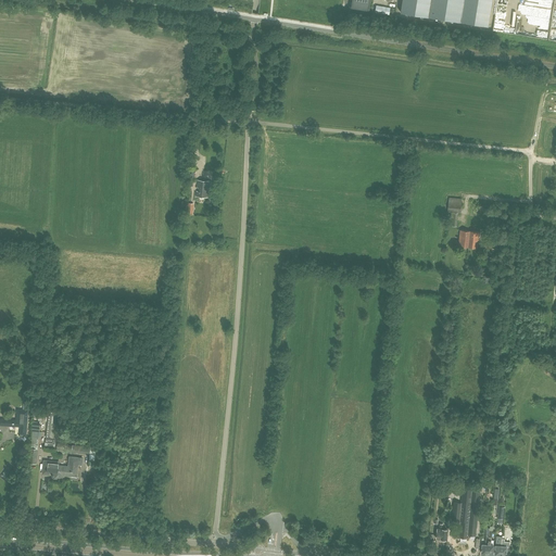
[(352,0),(351,8),(369,10),(370,0),(352,0)]
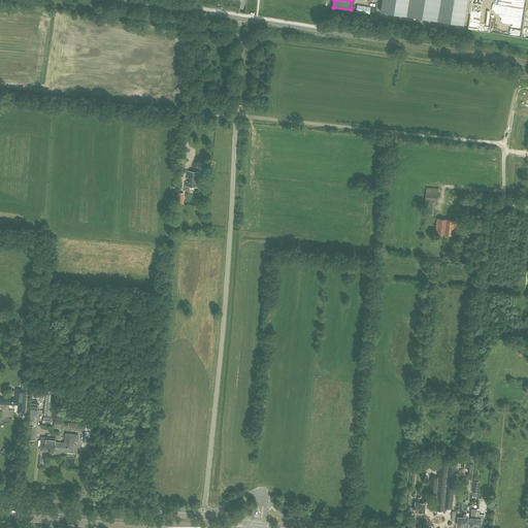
[(382,0),(381,11),(464,24),(467,0),(382,0)]
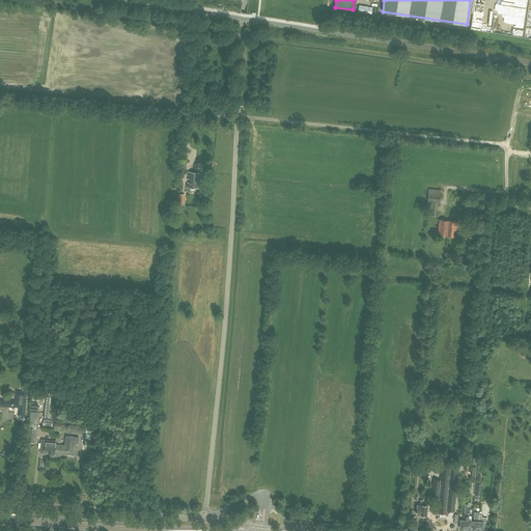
[(359,5),(358,11),(371,14),(373,7),(359,5)]
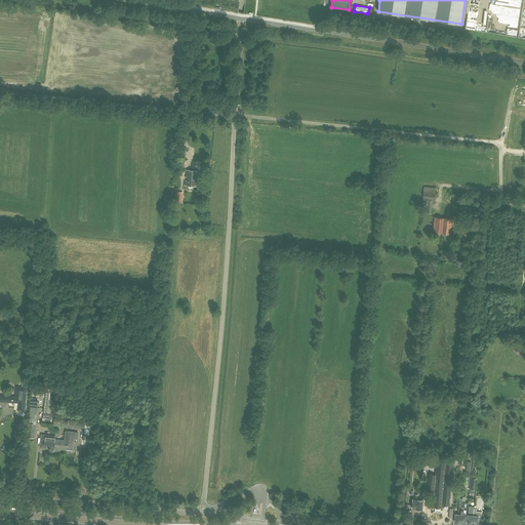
[(188,177),(187,180),(186,180),(186,185),(196,186),(198,171),(187,170),(186,176),(188,177)]
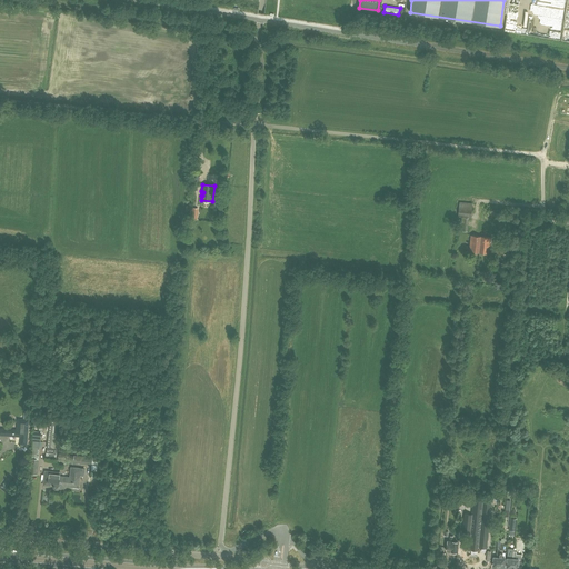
[(459,202),(458,217),(471,218),(472,203),(459,202)]
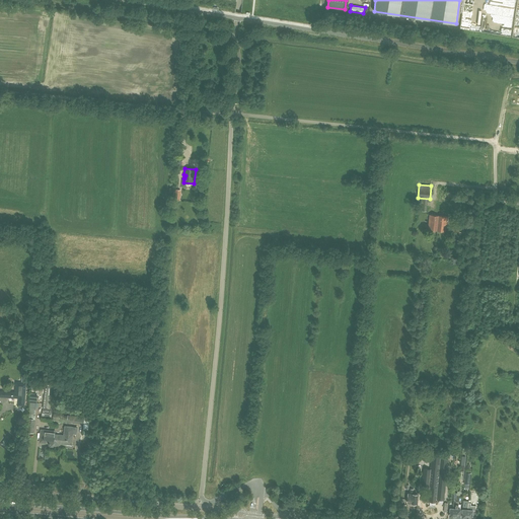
[(439,215),(430,215),(428,229),(437,230),(439,215)]
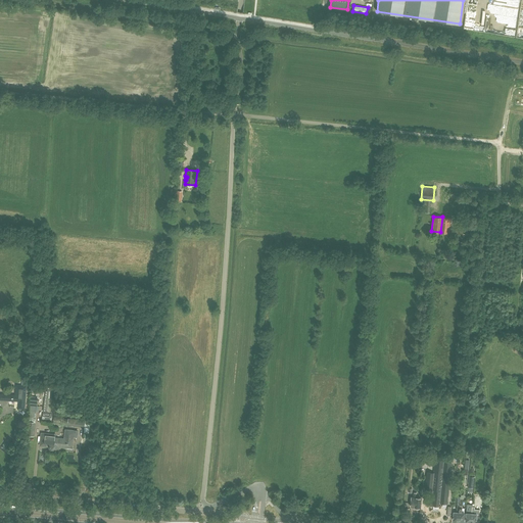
[(442,217),(440,232),(449,233),(452,218),(442,217)]
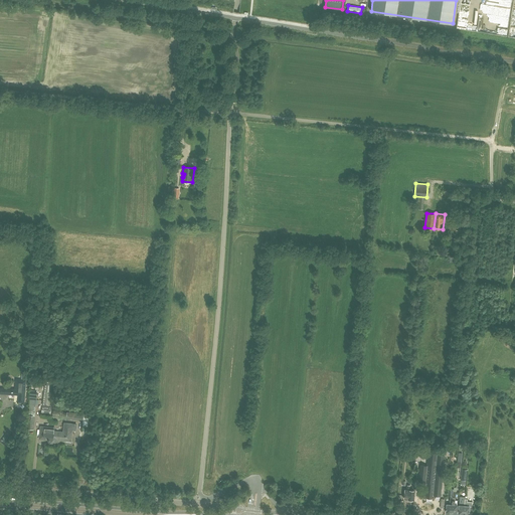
[(0,393),(5,394),(9,394),(19,395),(19,401),(24,402),(26,373),(26,369),(22,369),(22,372),(21,380),(16,379),(15,388),(9,388),(5,388),(0,387),(0,393)]
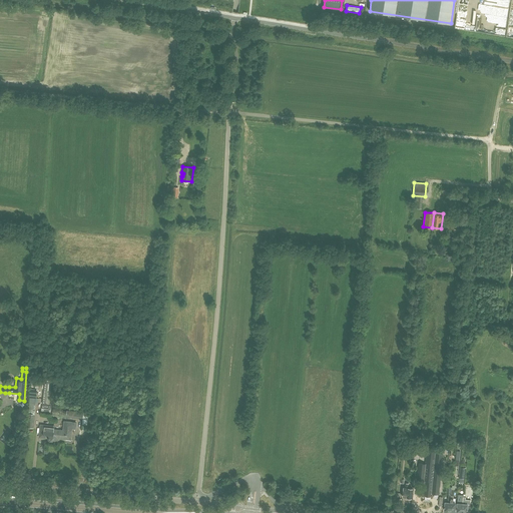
[(51,405),(50,405),(46,404),(48,383),(54,384),(56,384),(56,379),(45,378),(41,412),(50,413),(51,405)]
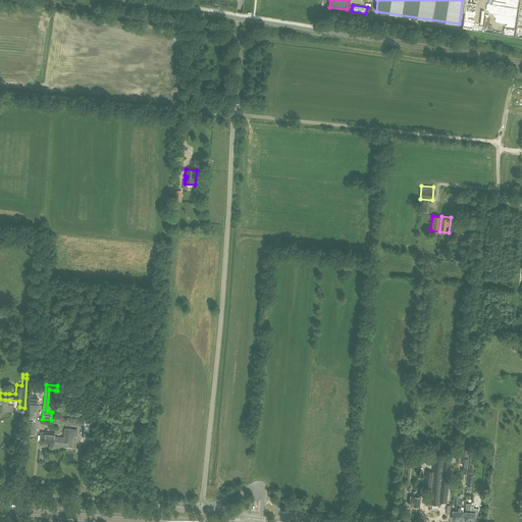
[(54,417),(53,422),(53,425),(60,426),(61,423),(70,424),(85,425),(85,419),(68,417),(68,418),(61,417),(61,418),(54,417)]
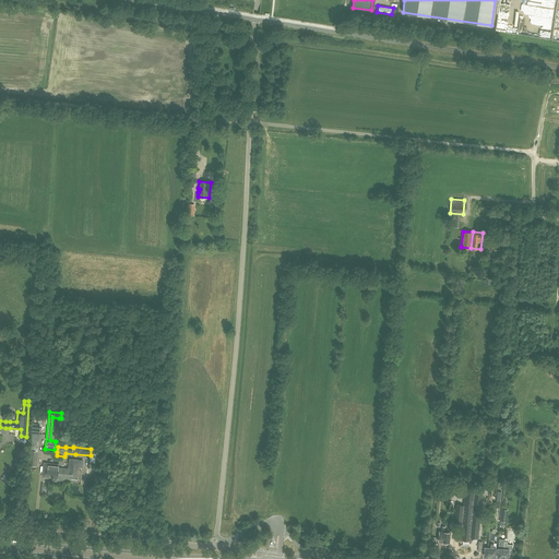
[(52,477),(52,478),(54,478),(54,482),(62,483),(63,477),(72,478),(72,479),(78,479),(78,476),(80,460),(70,459),(69,468),(59,467),(59,464),(44,463),(43,476),(50,477),(50,473),(54,473),(52,477)]
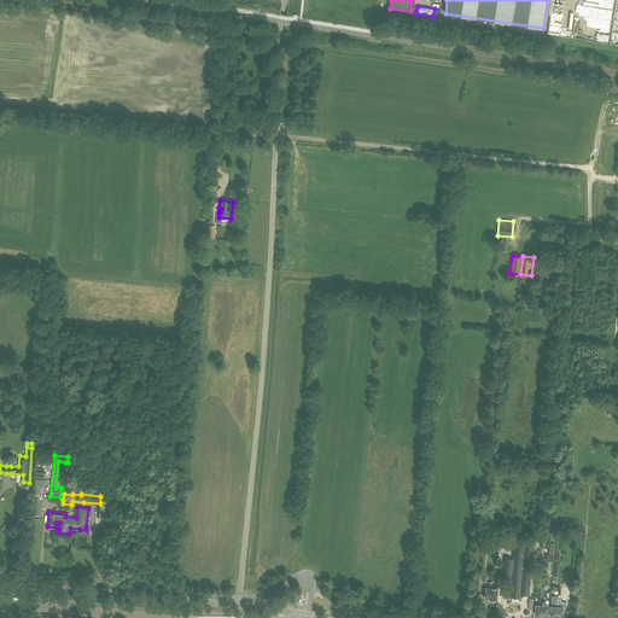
[(511,584),(509,596),(520,598),(520,594),(529,595),(534,546),(525,546),(526,540),(516,538),(514,541),(514,542),(513,551),(514,551),(513,557),(514,557),(514,559),(505,558),(502,578),(507,578),(507,584),(511,584)]
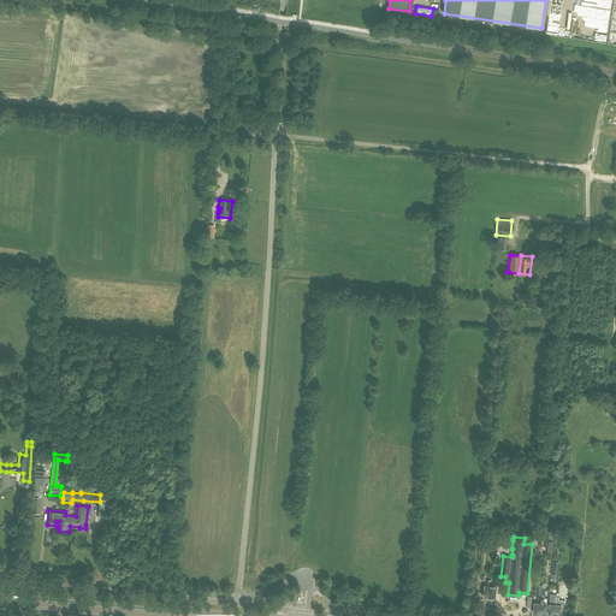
[(496,586),(491,586),(491,580),(487,580),(487,585),(485,585),(484,597),(489,597),(495,598),(496,586)]
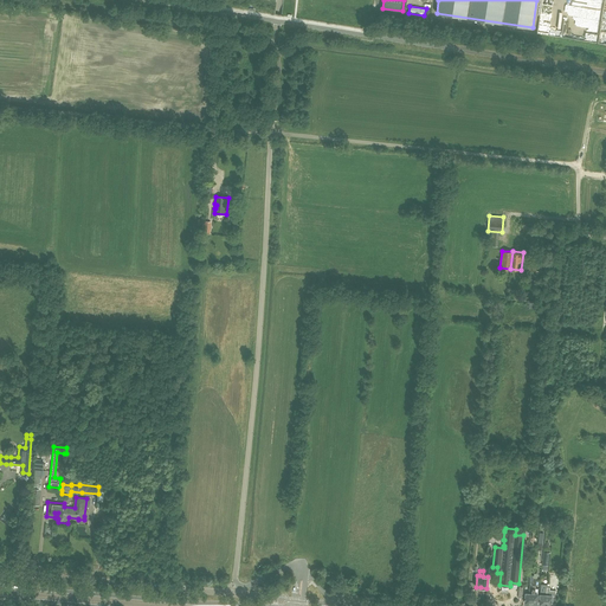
[(552,603),(556,604),(556,598),(553,597),(553,595),(549,594),(550,587),(547,587),(546,605),(548,605),(550,605),(552,605),(552,603)]
